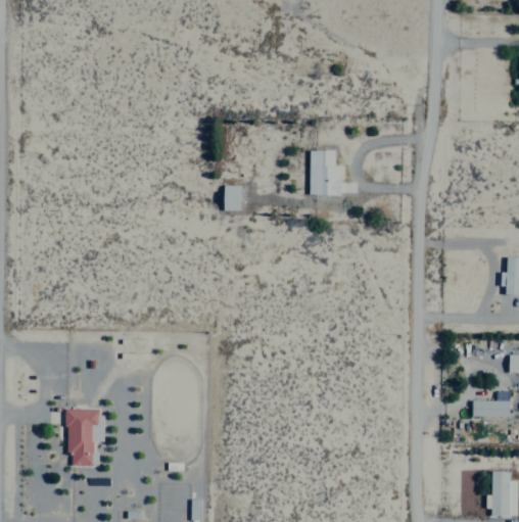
[(311,149),(311,195),(341,195),(341,165),(336,165),(336,150),(311,149)]
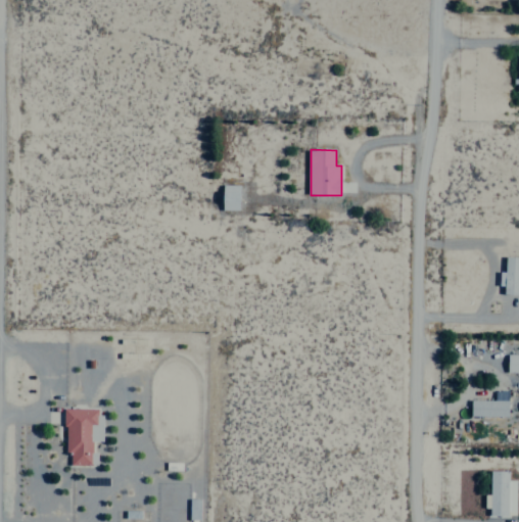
[(225,210),(241,210),(241,185),(225,185),(225,210)]
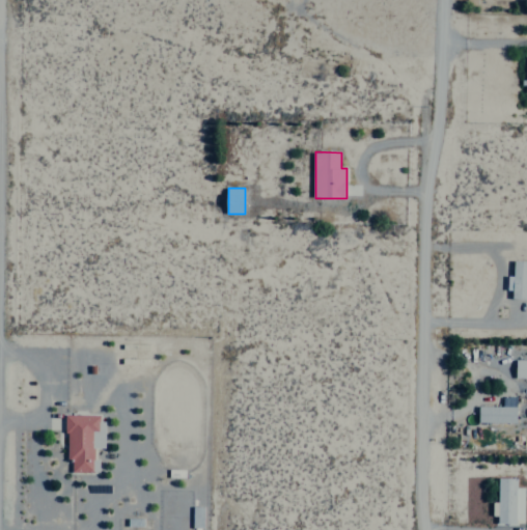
[(509,290),(515,290),(514,299),(526,299),(526,261),(516,260),(515,276),(509,276),(509,290)]
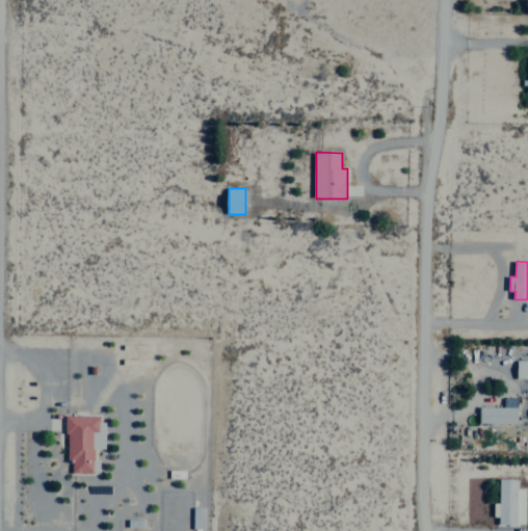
[(527,361),(519,362),(519,379),(527,378),(527,361)]
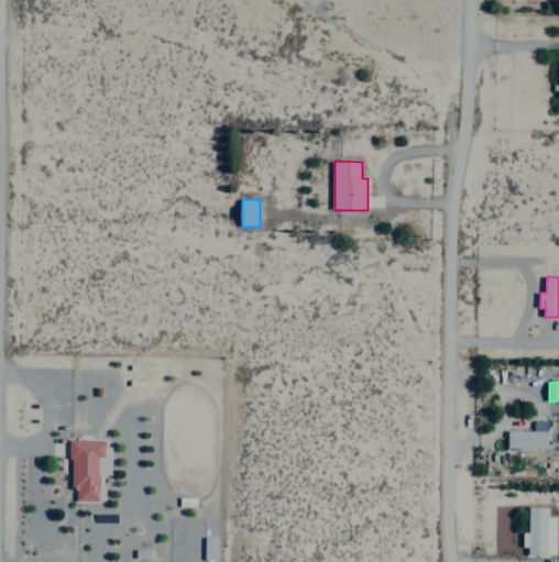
[(549,450),(550,421),(536,421),(536,431),(511,431),(510,449),(549,450)]
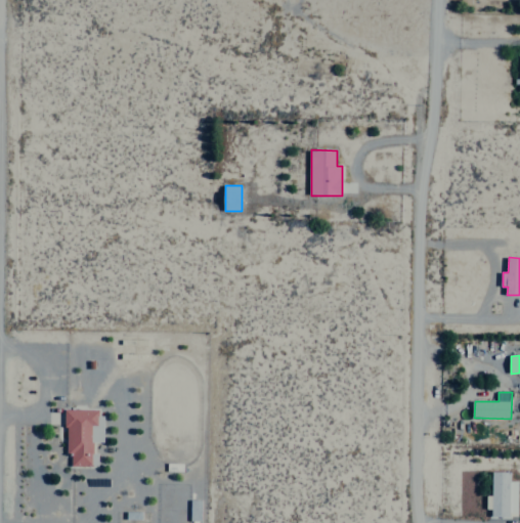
[(73,466),(100,467),(100,453),(94,453),(95,443),(104,443),(104,409),(68,409),(68,455),(73,455),(73,466)]
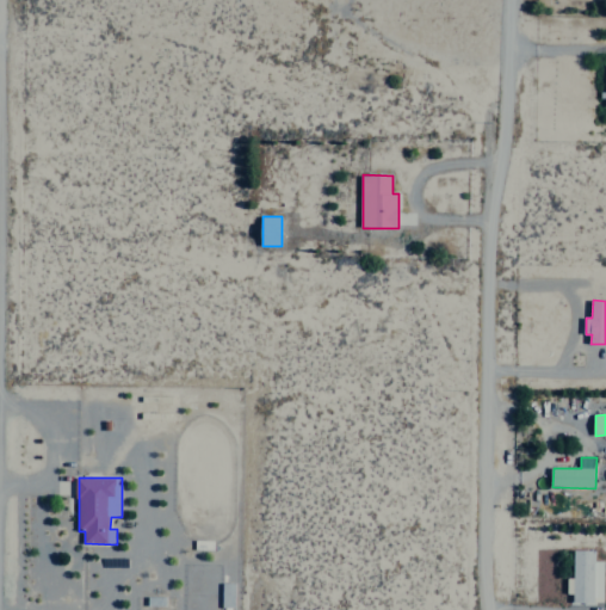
[(605,562),(597,561),(597,550),(576,550),(574,603),(605,603),(605,562)]
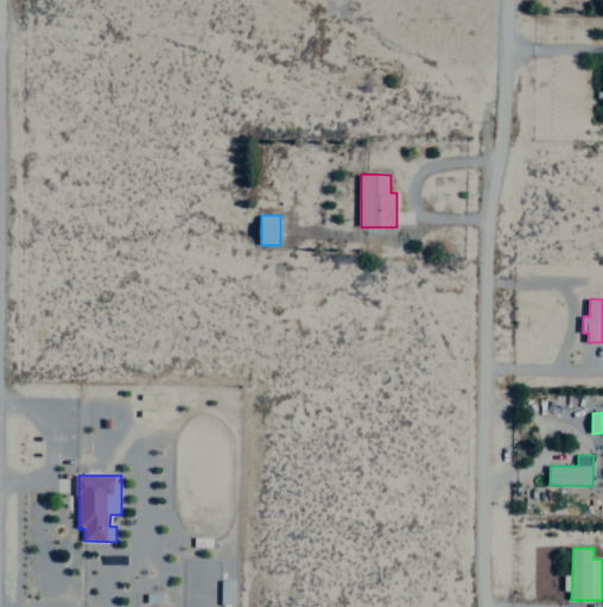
[(222,581),(223,606),(235,605),(235,581),(222,581)]
